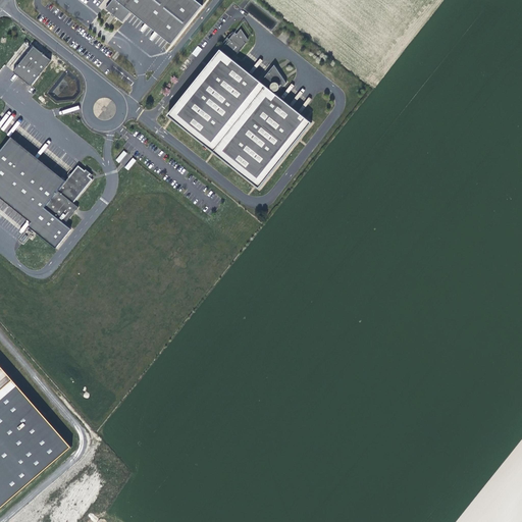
[(189,0),(112,0),(106,8),(112,14),(113,13),(115,14),(114,15),(115,16),(122,22),(131,12),(133,9),(170,39),(168,42),(170,44),(202,5),(199,3),(197,5),(189,0)]
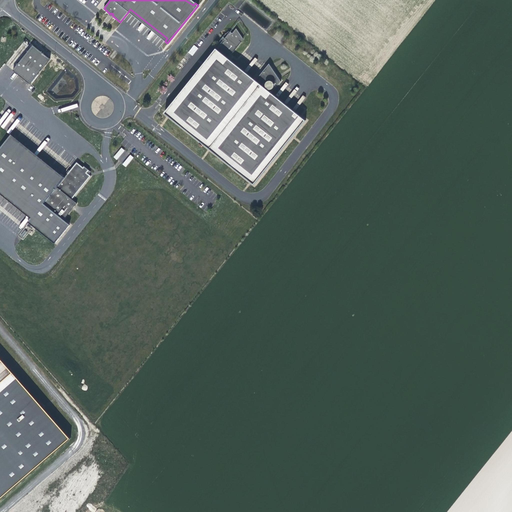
[(167,38),(130,9),(128,12),(165,41),(167,38)]
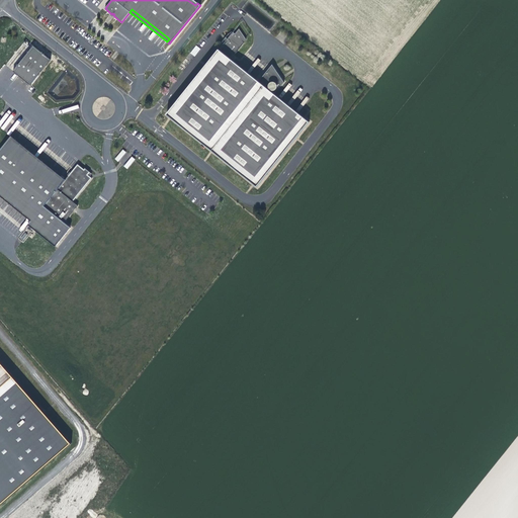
[(257,187),(311,122),(267,87),(273,80),(282,87),(285,83),(273,65),(259,82),(230,58),(233,55),(234,56),(244,42),(246,39),(239,28),(235,33),(233,31),(227,38),(226,37),(224,39),(227,41),(220,51),(219,50),(167,114),(257,187)]
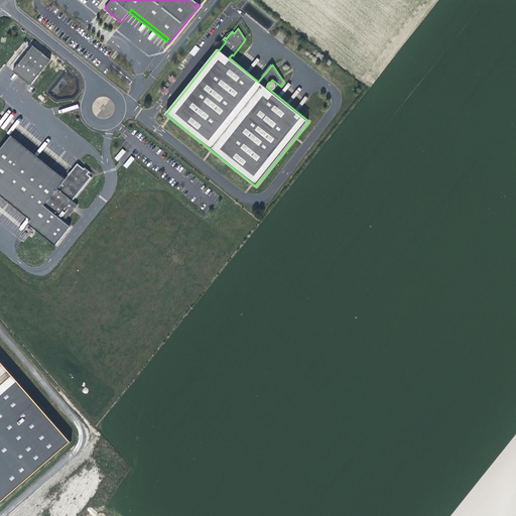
[(50,59),(33,45),(13,71),(30,85),(50,59)]
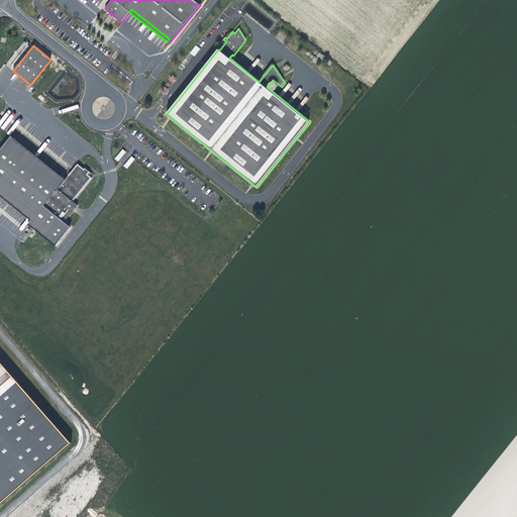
[(190,53),(194,57),(200,48),(196,45),(190,53)]
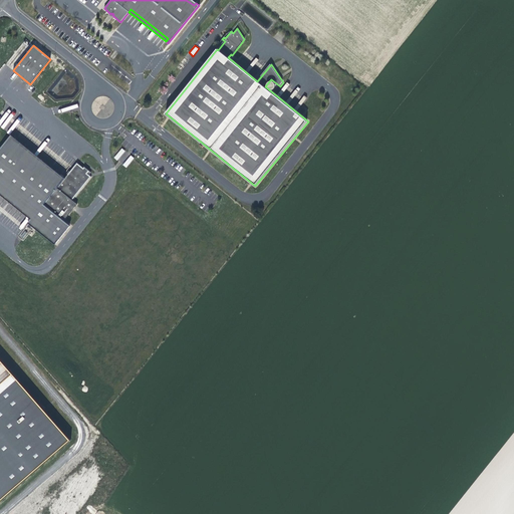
[(109,68),(104,64),(100,69),(105,73),(109,68)]
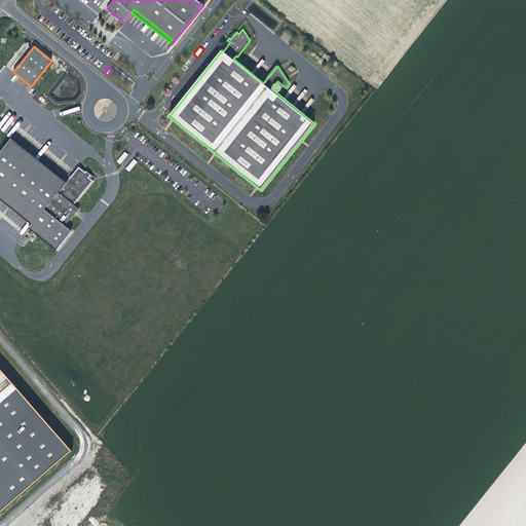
[(277,83),(276,84),(275,84),(274,85),(274,87),(274,88),(274,89),(274,90),(275,91),(277,92),(279,92),(280,92),(282,91),(283,90),(284,89),(284,87),(283,85),(282,84),(279,83),(278,83),(277,83)]
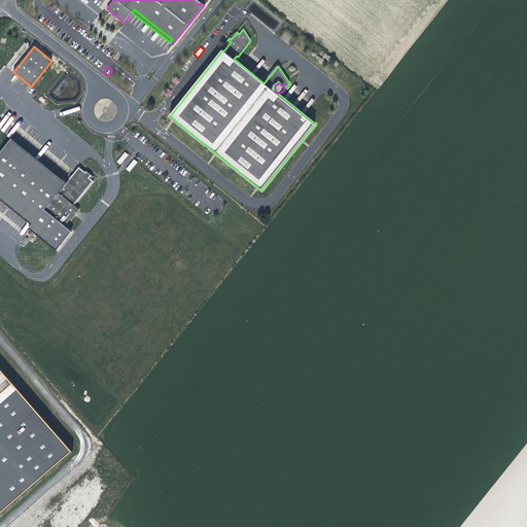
[(11,140),(0,152),(0,197),(33,224),(29,229),(57,250),(71,232),(69,231),(70,230),(66,226),(79,209),(74,205),(94,181),(92,179),(94,177),(92,175),(86,171),(85,173),(79,167),(66,184),(11,140)]
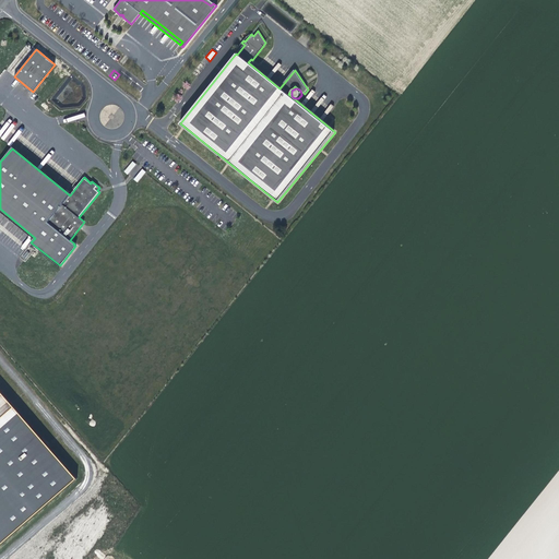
[(137,164),(133,162),(125,171),(128,175),(137,164)]
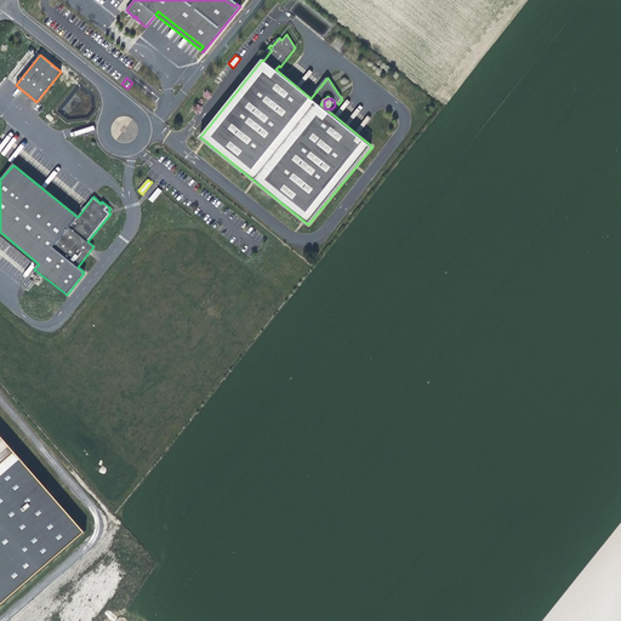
[(161,192),(159,188),(149,199),(153,203),(161,192)]
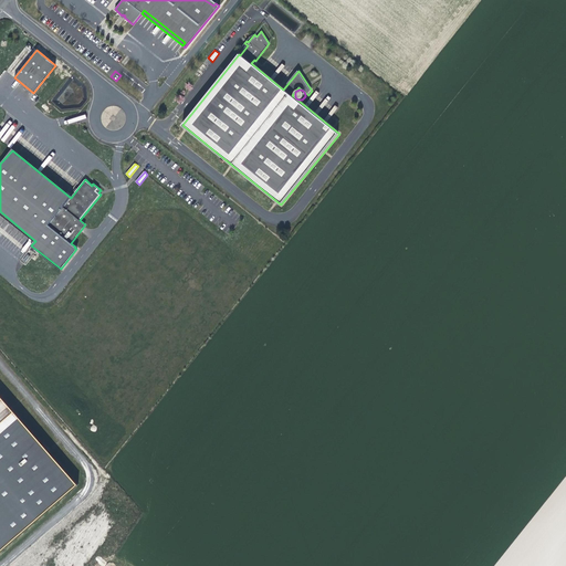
[(0,551),(77,483),(0,395),(0,551)]
